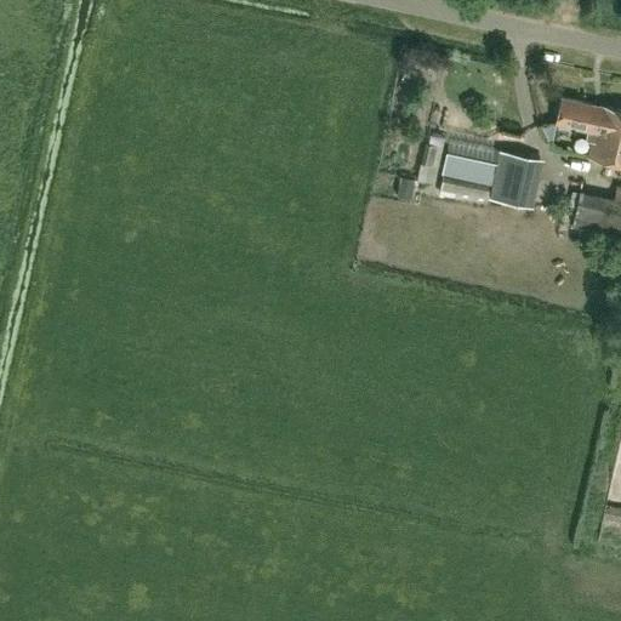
[(408,64),(399,79),(410,85),(417,70),(408,64)]
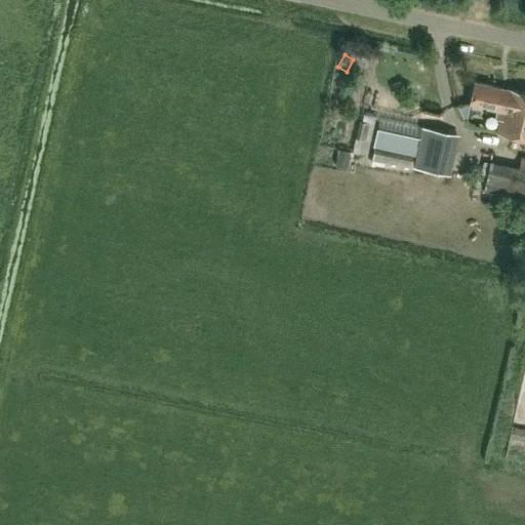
[(517,90),(473,80),(469,103),(496,109),(494,117),(499,118),(496,131),(513,135),(517,117),(511,116),(517,90)]
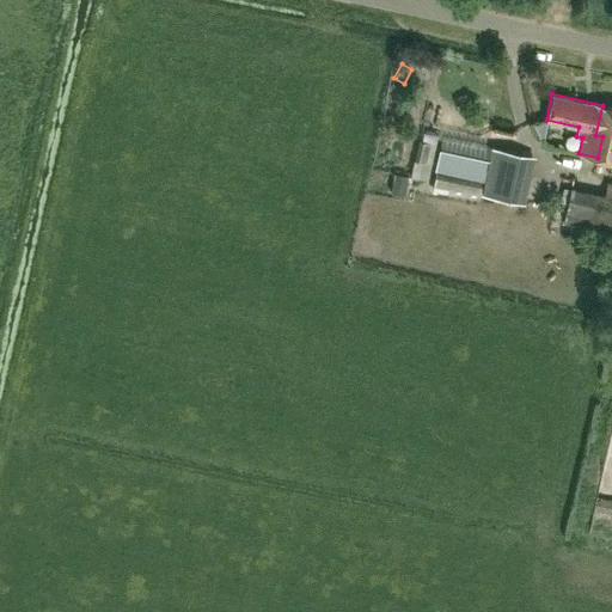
[(611,106),(603,105),(595,135),(603,136),(598,158),(611,160),(611,106)]
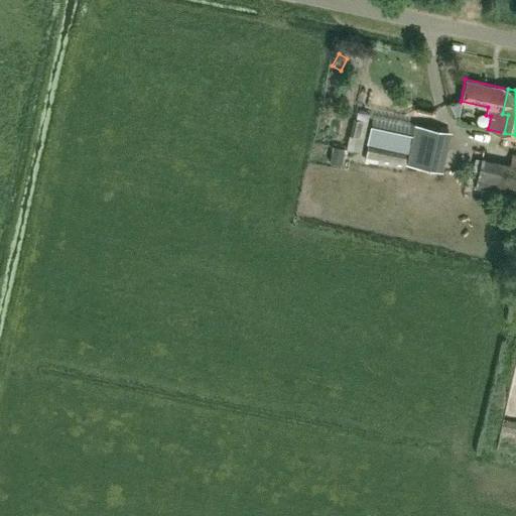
[(368,144),(365,155),(402,163),(405,149),(393,147),(394,143),(409,146),(405,163),(442,171),(447,144),(445,144),(448,130),(427,125),(427,126),(413,124),(374,115),(368,144)]
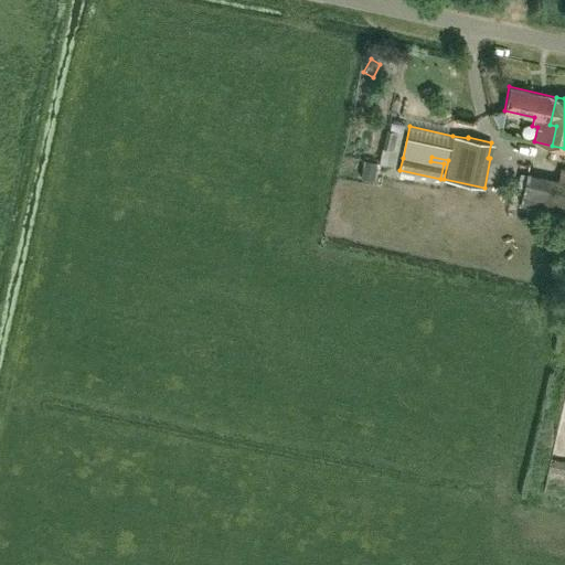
[(383,129),(379,147),(393,150),(397,131),(383,129)]
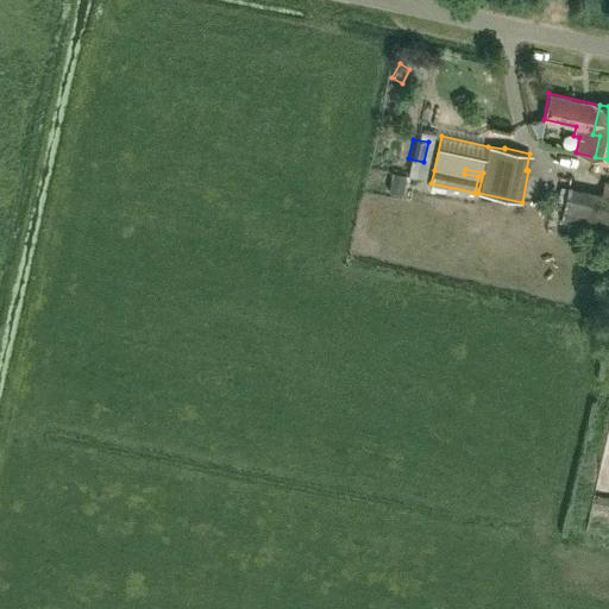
[(608,195),(569,186),(563,211),(608,221),(608,195)]
